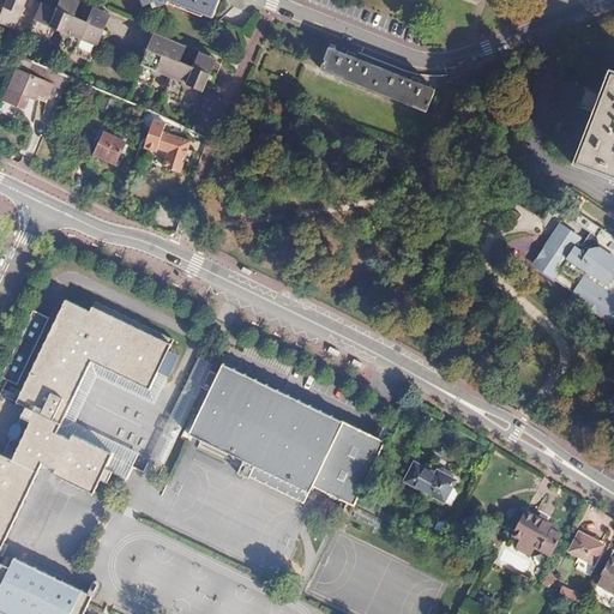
[(31,1),(29,0),(13,0),(2,26),(17,32),(31,1)]
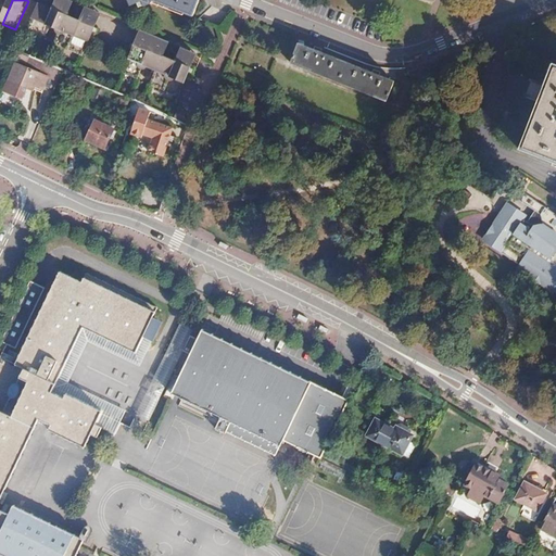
[(48,26),(62,33),(55,46),(84,58),(102,16),(87,10),(80,23),(68,17),(74,4),(64,0),(60,0),(55,12),(42,7),(29,35),(42,40),(48,26)]
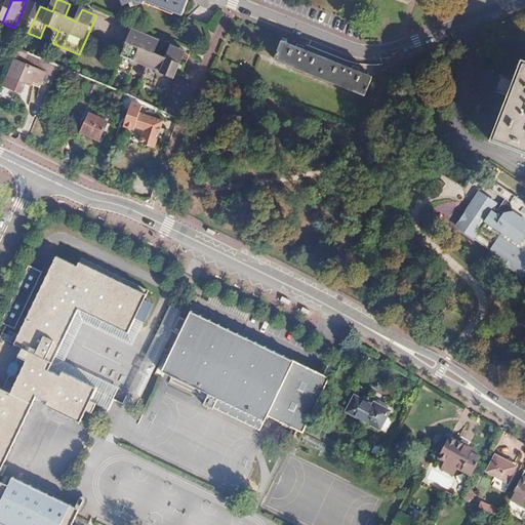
[(187,0),(119,0),(121,4),(127,2),(131,0),(134,5),(140,2),(140,0),(143,0),(184,16),(190,1),(187,0)]
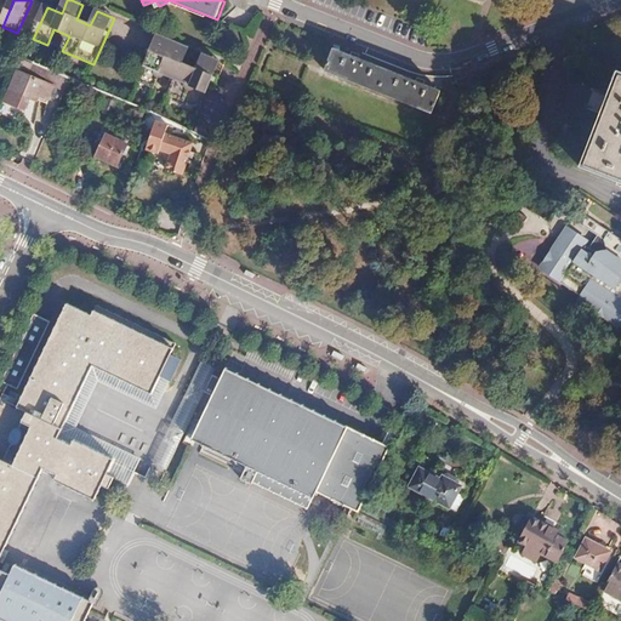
[(188,49),(158,35),(137,83),(153,90),(160,74),(175,81),(167,96),(198,109),(218,62),(204,56),(197,72),(182,64),(188,49)]
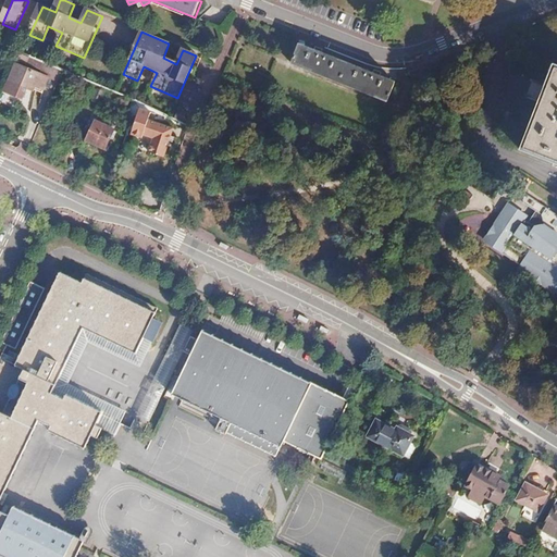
[(300,45),(293,64),(388,102),(397,83),(375,74),(376,71),(370,67),(369,72),(329,56),(330,51),(324,49),(322,52),(300,45)]
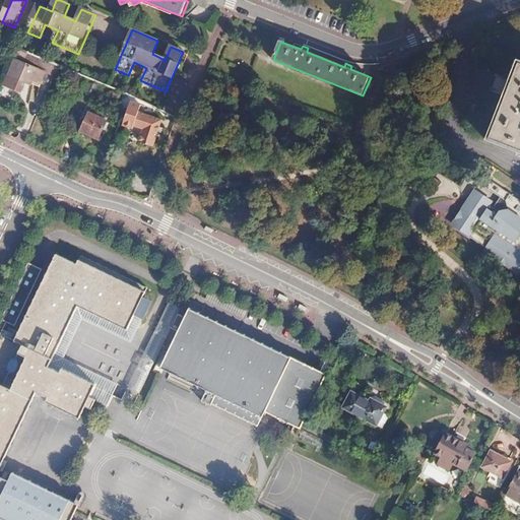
[(28,54),(17,49),(14,56),(25,60),(28,54)]
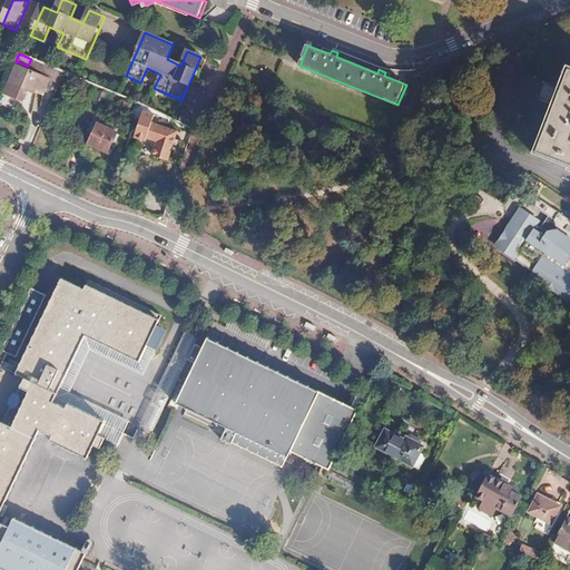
[(50,80),(17,66),(6,95),(23,102),(28,91),(30,87),(38,90),(46,92),(50,80)]
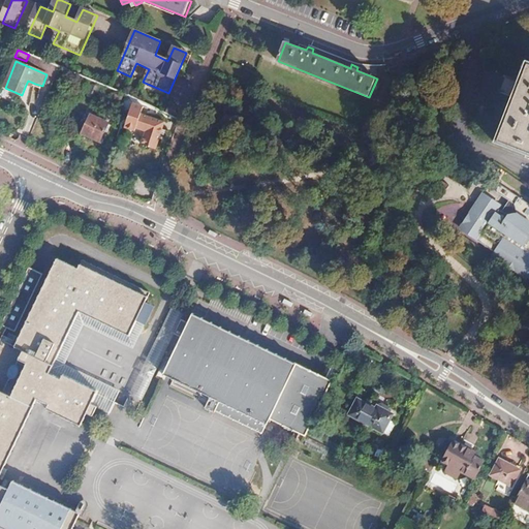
[(528,70),(501,143),(528,153),(528,70)]
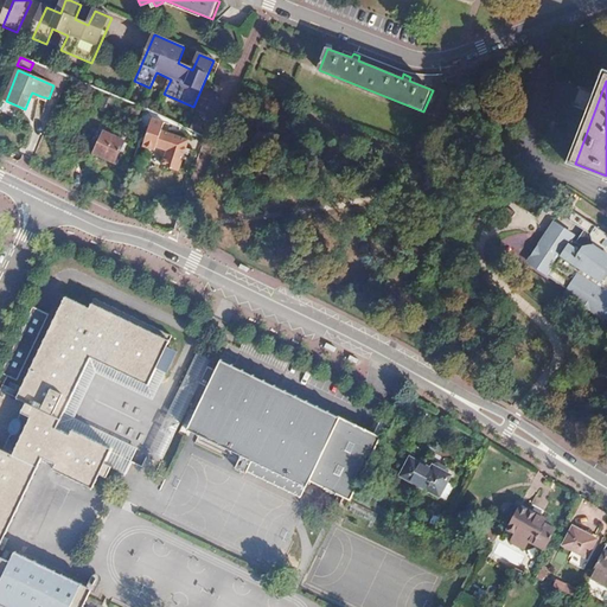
[(114,101),(107,98),(102,112),(109,114),(114,101)]
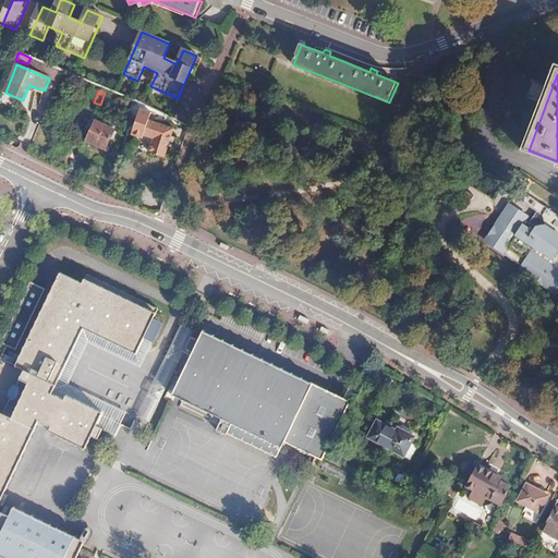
[(114,99),(107,97),(104,105),(111,108),(114,99)]
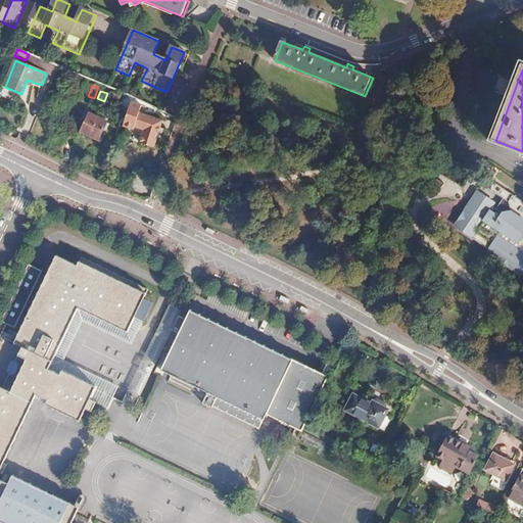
[(122,97),(115,94),(112,101),(119,104),(122,97)]
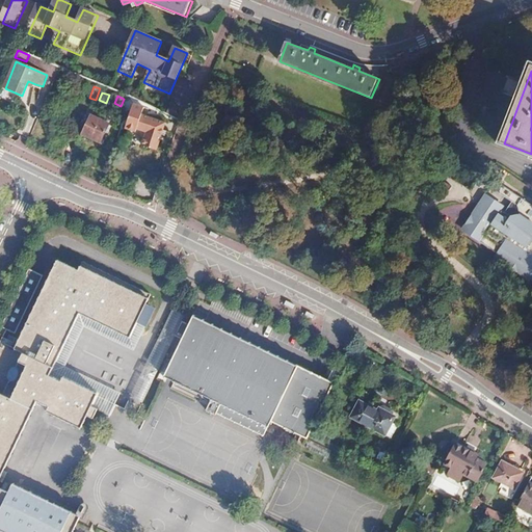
[(144,109),(134,105),(124,130),(134,134),(135,132),(143,136),(149,120),(141,116),(144,109)]
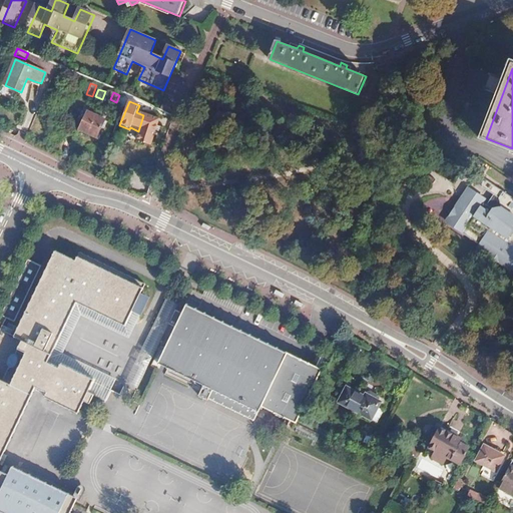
[(171,105),(163,102),(160,108),(168,112),(171,105)]
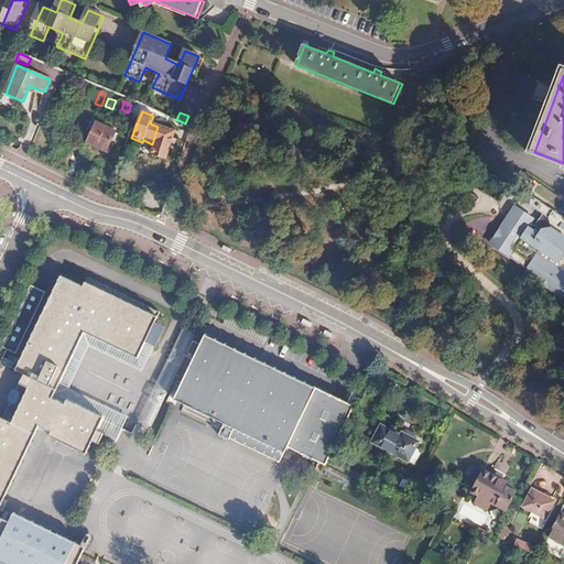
[(98,120),(97,123),(116,132),(117,129),(98,120)]
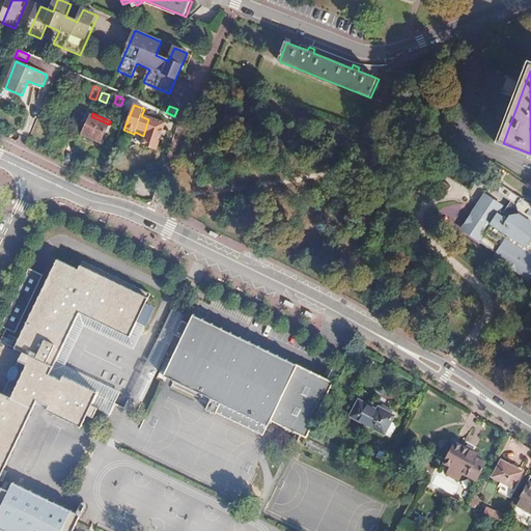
[(109,124),(91,116),(83,134),(102,142),(101,144),(104,145),(105,141),(103,139),(106,132),(109,133),(112,126),(109,124)]
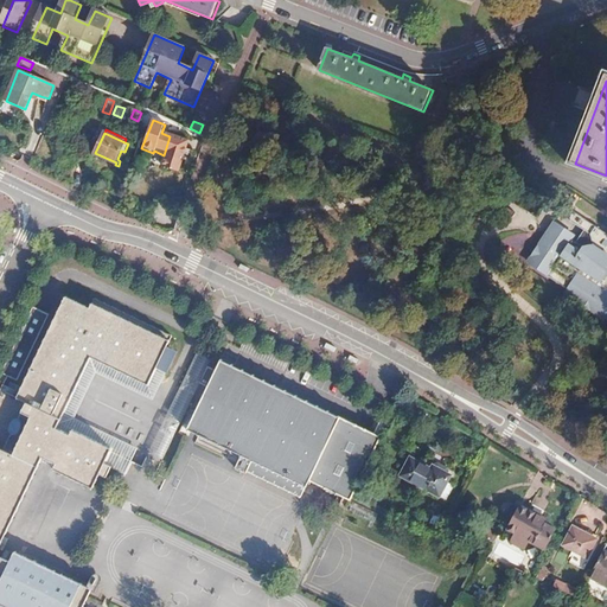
[(189,144),(170,136),(164,155),(167,155),(161,168),(176,174),(189,144)]
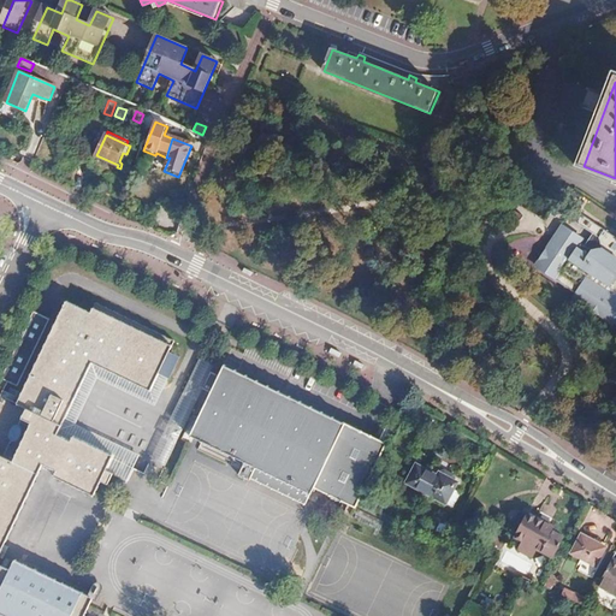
[(539,259),(543,271),(575,292),(578,300),(610,321),(615,320),(615,235),(586,215),(578,217),(580,224),(600,237),(602,247),(596,248),(582,242),(582,236),(570,229),(560,229),(539,259)]
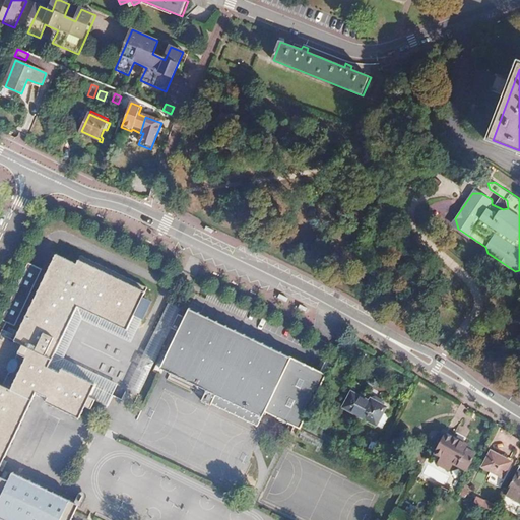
[(77,260),(55,250),(14,339),(23,343),(19,351),(23,353),(31,358),(17,390),(9,386),(0,382),(0,517),(5,519),(12,519),(69,519),(74,512),(83,494),(16,462),(13,471),(0,465),(2,461),(0,459),(0,452),(3,447),(8,449),(35,392),(47,397),(45,401),(81,418),(86,406),(87,404),(63,392),(72,372),(61,367),(59,372),(47,366),(49,361),(70,315),(65,313),(72,298),(77,301),(76,304),(126,326),(134,309),(141,295),(147,281),(81,251),(77,260)]
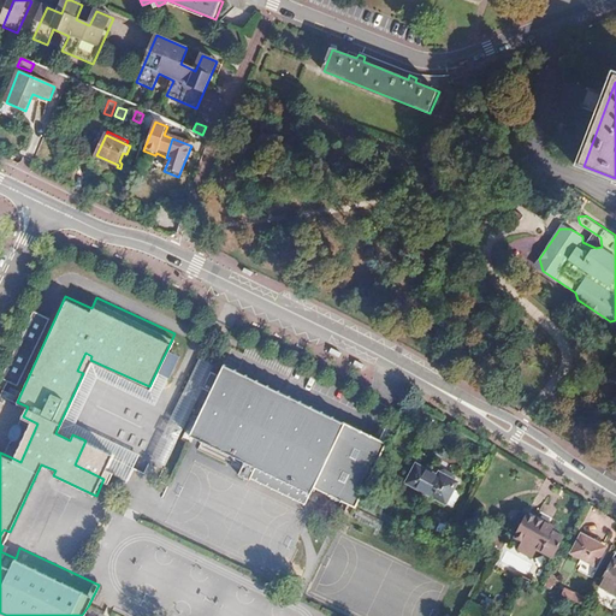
[(35,312),(3,378),(18,385),(34,353),(51,319),(35,312)]
